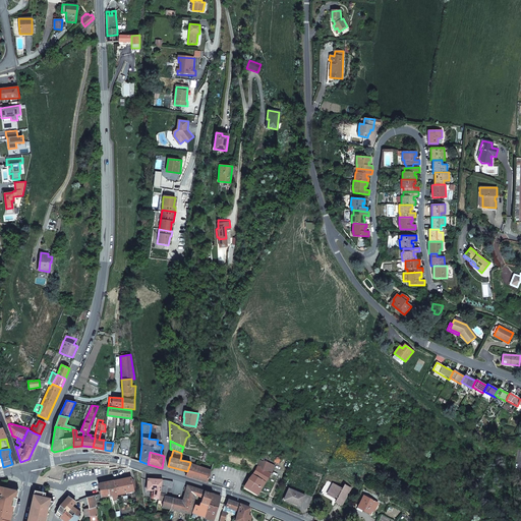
[(258,463),(257,465),(271,473),(276,465),(258,460),(258,463)]
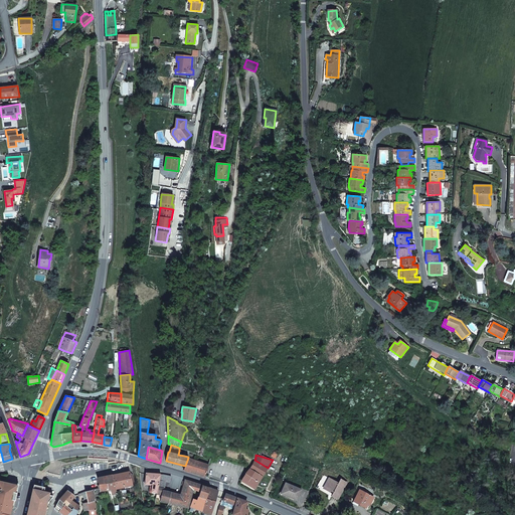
[(185,466),(184,470),(204,477),(208,465),(188,458),(185,466)]
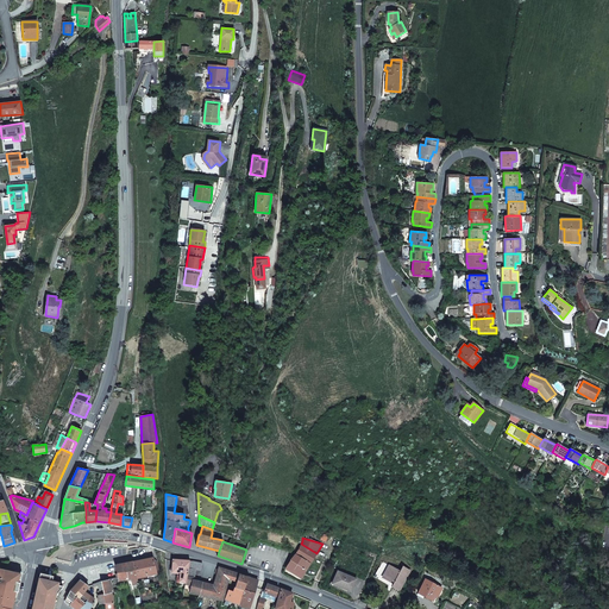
[(286,567),(284,569),(301,578),(316,553),(301,544),(297,551),(296,553),(295,554),(290,560),(289,562),(286,567)]
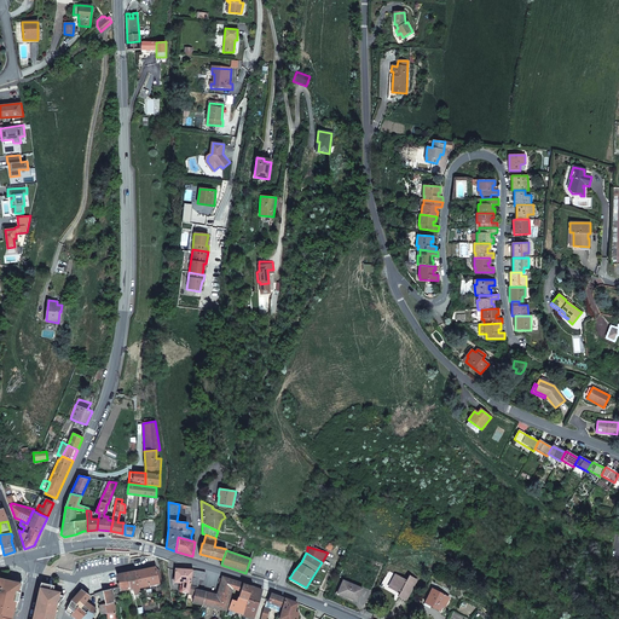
[(155,567),(136,571),(139,588),(162,582),(160,571),(155,567)]
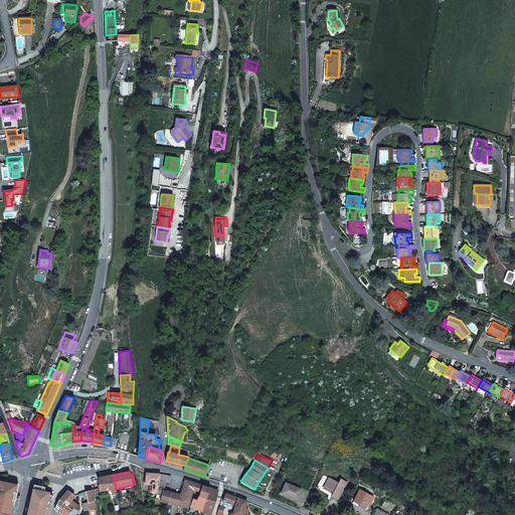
[(151,492),(157,493),(161,474),(146,473),(146,484),(153,484),(151,492)]
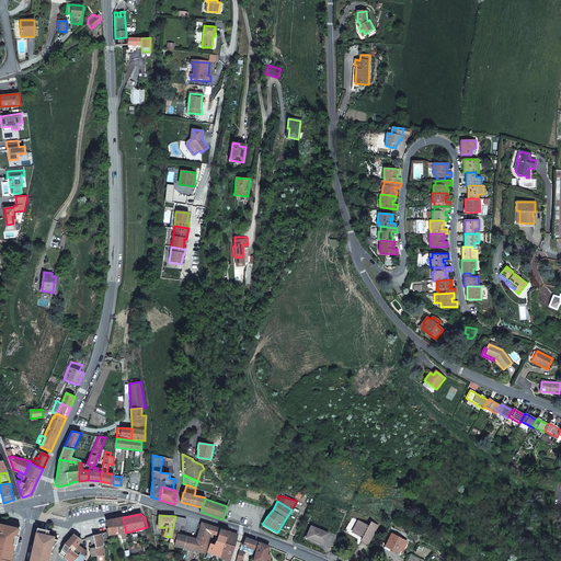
[(174,546),(183,548),(186,536),(183,536),(179,535),(176,534),(178,533),(180,531),(181,525),(185,526),(186,518),(179,517),(175,516),(171,537),(171,538),(176,539),(174,546)]
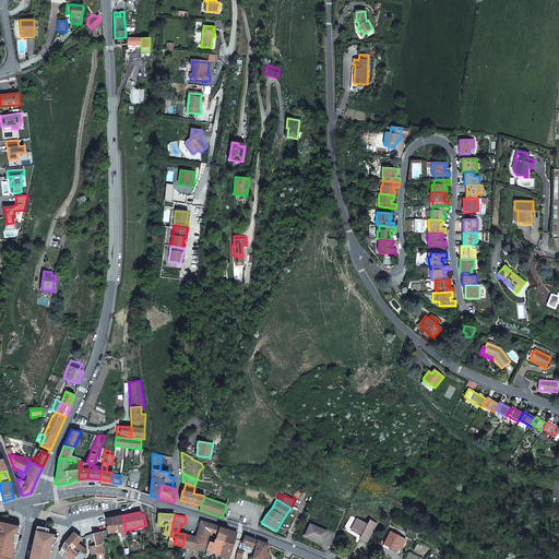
[(126,531),(122,515),(106,519),(108,530),(109,534),(117,532),(120,532),(121,536),(127,535),(126,531)]
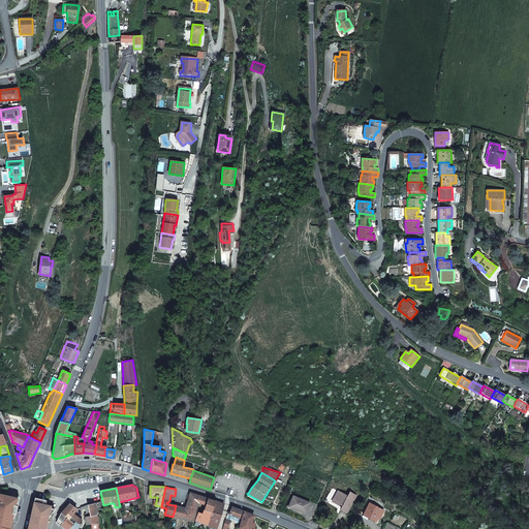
[(339,492),(333,502),(339,505),(339,504),(342,505),(342,507),(341,508),(347,512),(356,496),(350,492),(348,497),(339,492)]
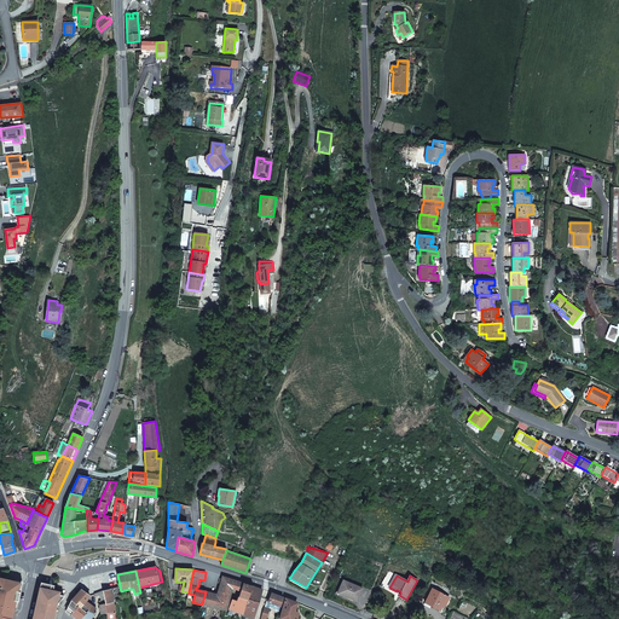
[(18,591),(19,585),(6,582),(6,579),(0,577),(0,611),(10,614),(11,609),(15,609),(16,601),(18,591)]
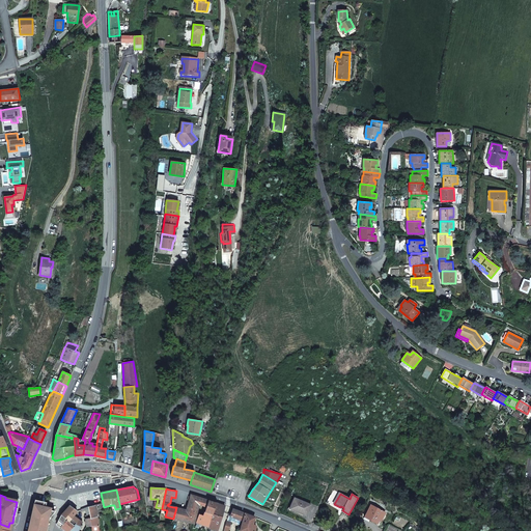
[(184,509),(176,507),(173,519),(180,520),(184,521),(194,524),(195,520),(196,515),(199,506),(201,505),(205,507),(206,507),(208,500),(207,500),(191,495),(187,510),(184,509)]
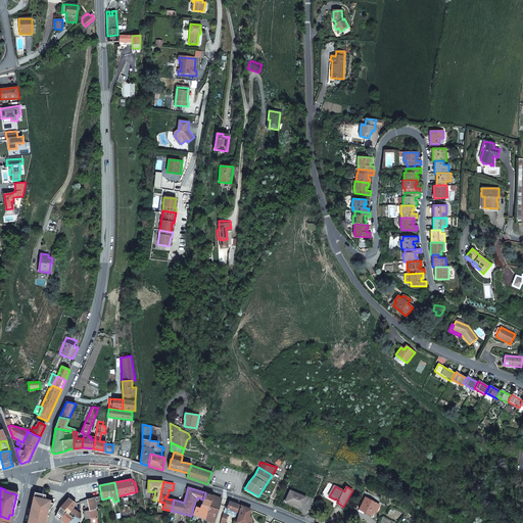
[(290,490),(286,500),(294,504),(294,505),(301,508),(306,496),(290,490)]
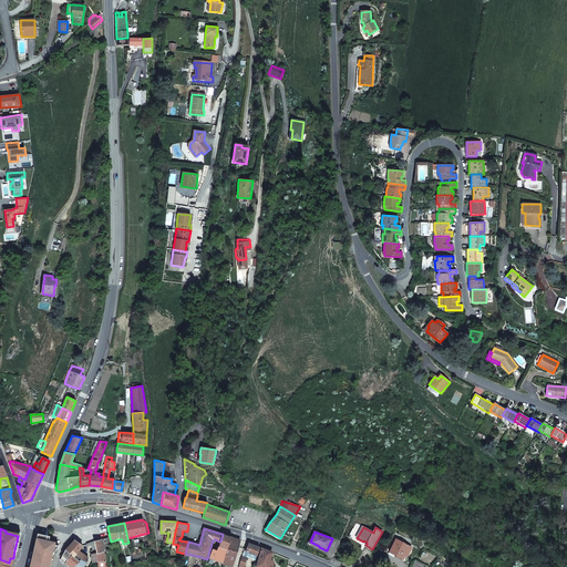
[(233,537),(223,534),(220,542),(219,547),(226,549),(228,549),(233,537)]
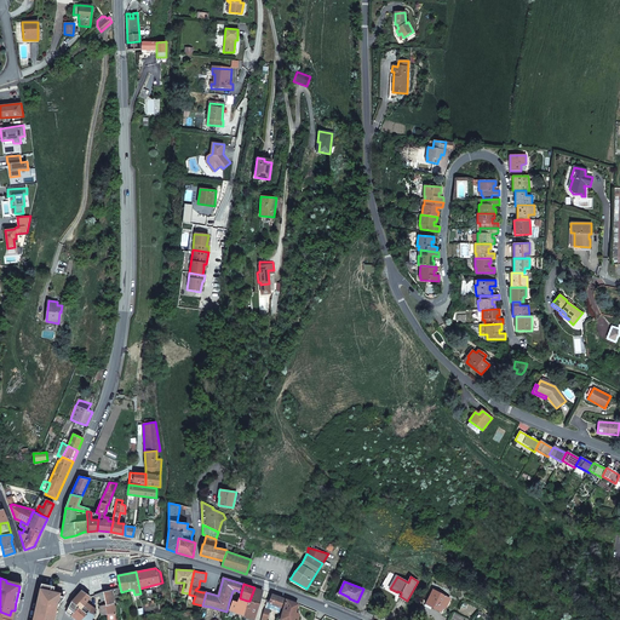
[(107,606),(113,603),(115,603),(114,597),(122,596),(121,592),(120,587),(112,590),(109,590),(103,592),(107,606)]
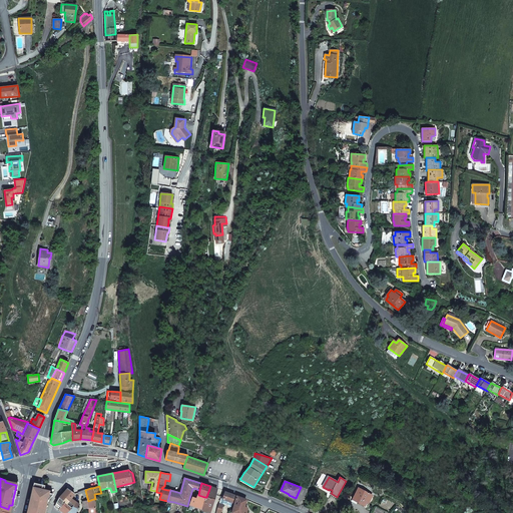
[(217,489),(210,486),(206,497),(204,497),(202,508),(201,510),(210,512),(217,489)]
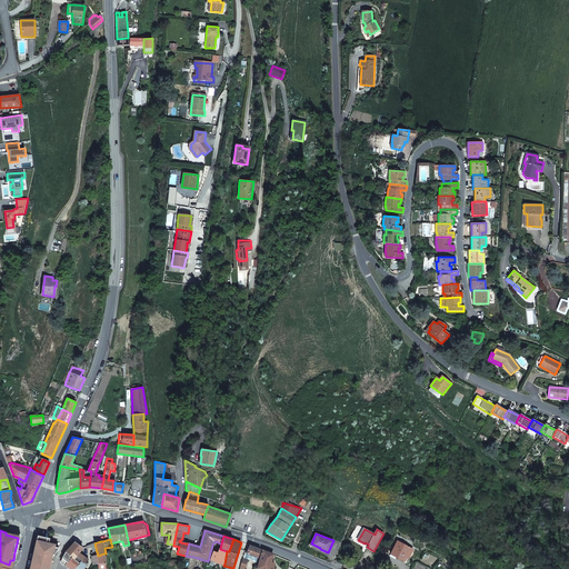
[(398,541),(391,553),(390,555),(396,558),(397,557),(405,561),(407,557),(409,558),(413,549),(398,541)]
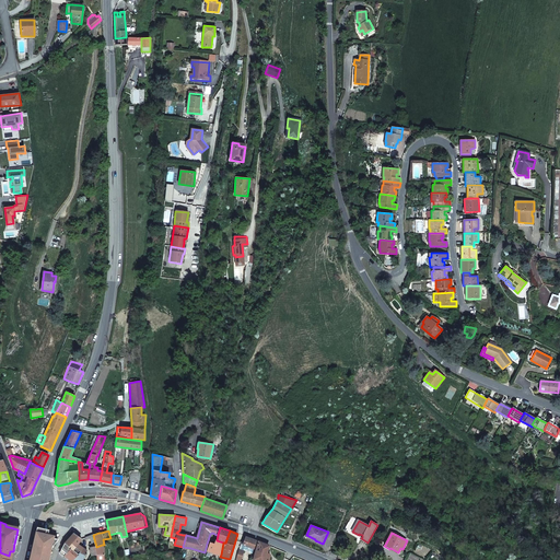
[(81,540),(81,539),(73,534),(65,544),(70,549),(72,550),(78,544),(80,541),(81,540)]
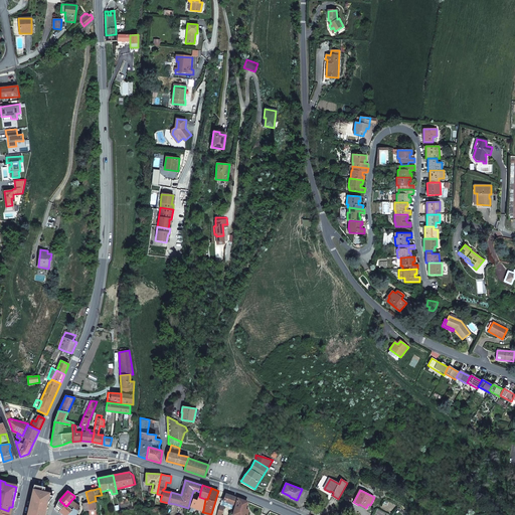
[(47,506),(50,503),(49,502),(53,496),(49,495),(49,493),(46,492),(41,497),(37,494),(36,496),(31,497),(26,514),(43,514),(46,508),(47,506)]
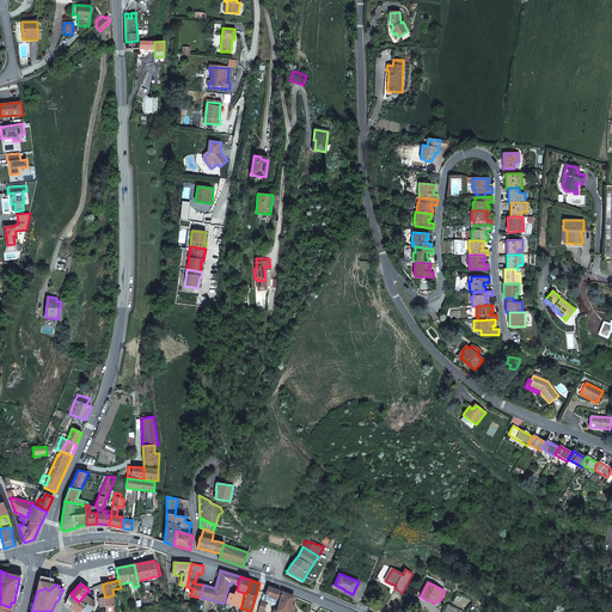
[(114,606),(111,595),(105,598),(102,585),(97,586),(99,593),(98,594),(99,595),(98,597),(101,606),(114,606)]
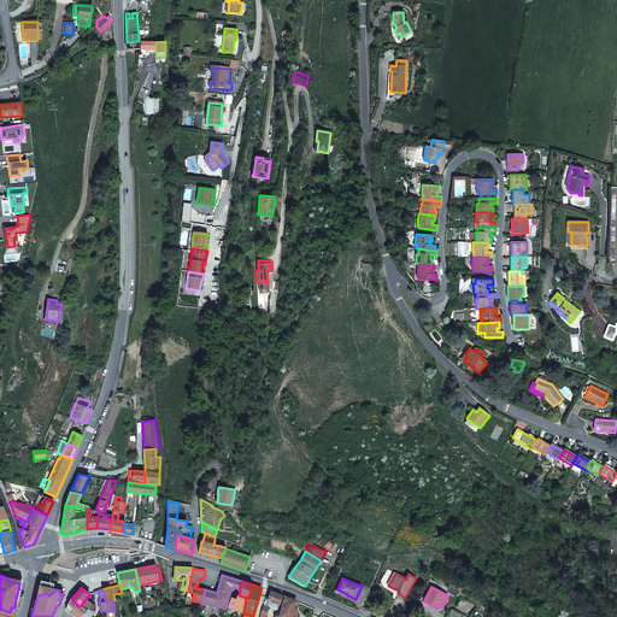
[(271,592),(268,601),(280,605),(283,595),(271,592)]
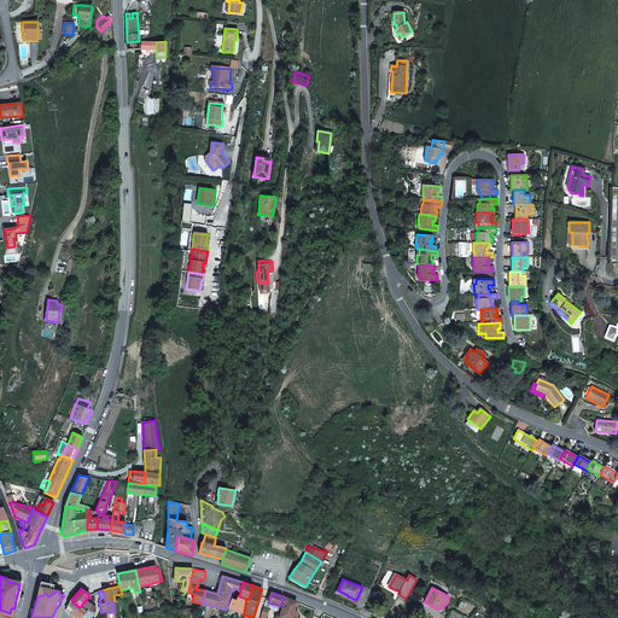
[(229,607),(243,612),(244,612),(246,599),(239,596),(237,601),(232,599),(229,607)]
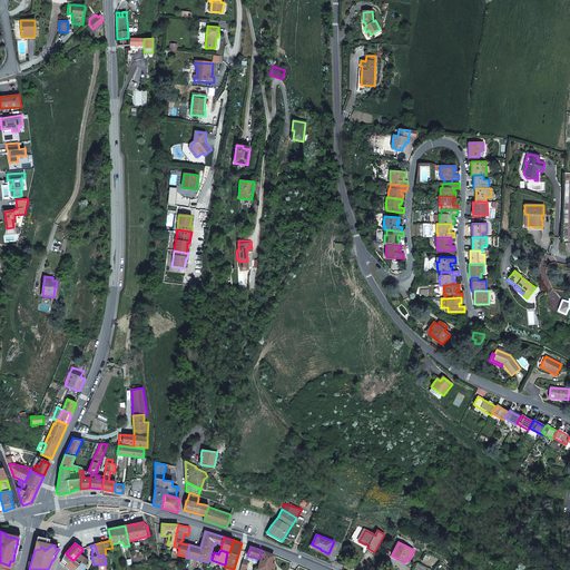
[(263,551),(258,568),(263,569),(273,569),(276,564),(269,562),(272,554),(263,551)]
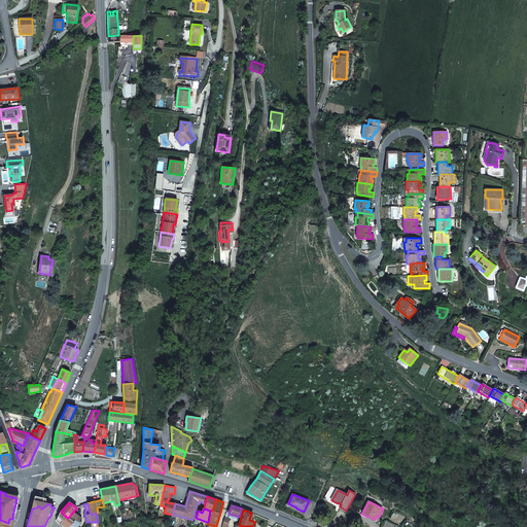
[(61,512),(57,520),(61,523),(66,517),(61,512)]
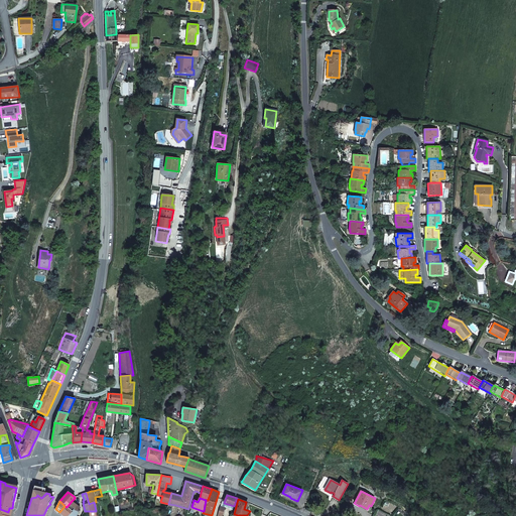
[(67,507),(73,509),(79,512),(81,508),(72,501),(67,507)]
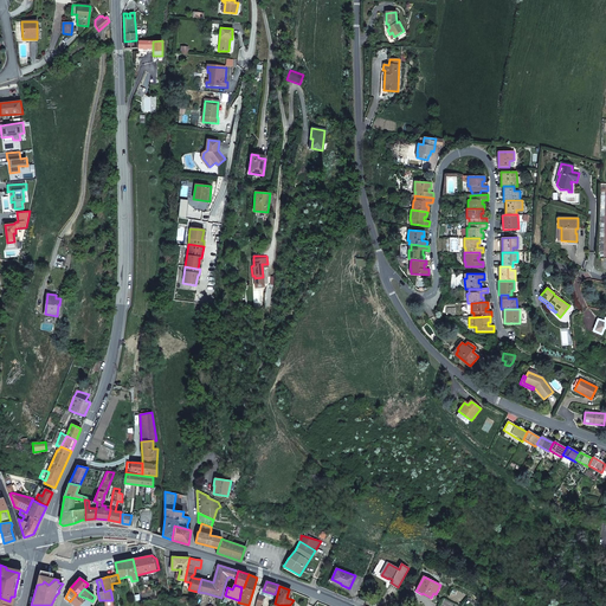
[(76,594),(70,601),(75,605),(78,605),(85,598),(78,595),(76,594)]
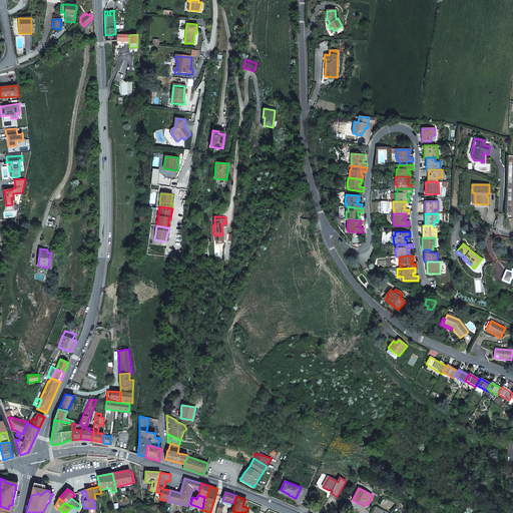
All buildings are outlined.
